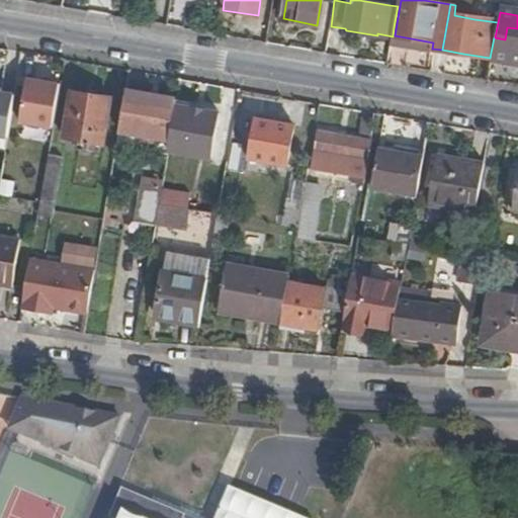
[(502,59),(517,61),(517,28),(507,27),(505,39),(502,59)]
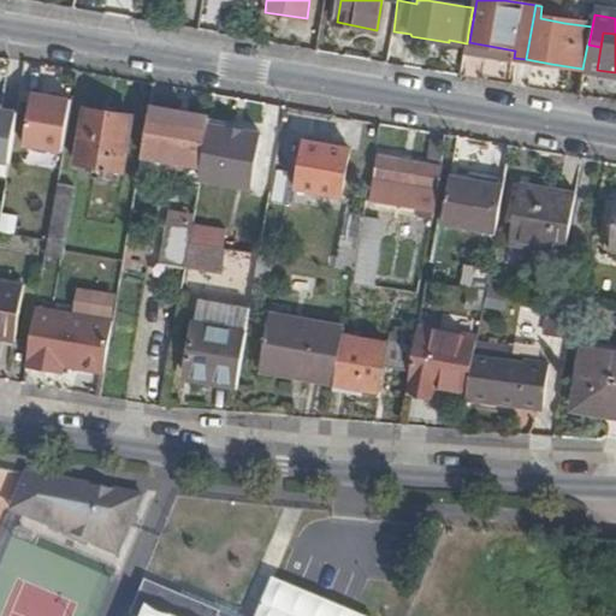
[(73,104),(34,96),(25,149),(65,155),(73,104)]
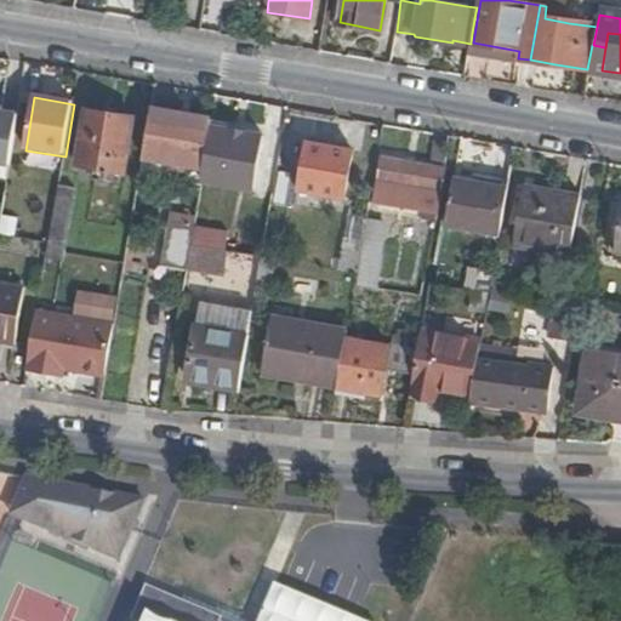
[(0,167),(10,169),(18,114),(3,112),(4,107),(0,106),(0,167)]
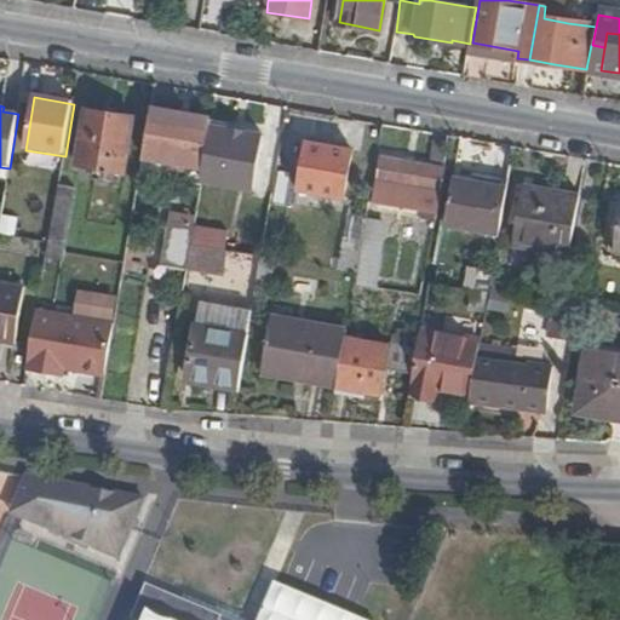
[(211,119),(151,108),(144,156),(202,166),(211,119)]
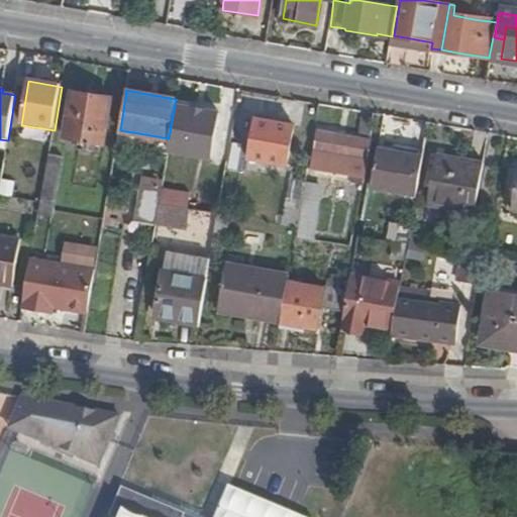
[(112,99),(72,91),(64,135),(78,138),(77,146),(95,149),(97,141),(104,142),(112,99)]
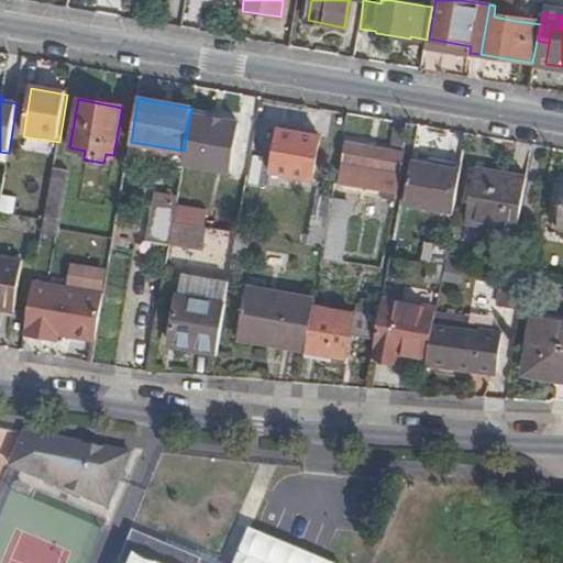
[(247,124),(198,116),(189,163),(203,165),(206,155),(238,161),(241,141),(244,141),(247,124)]
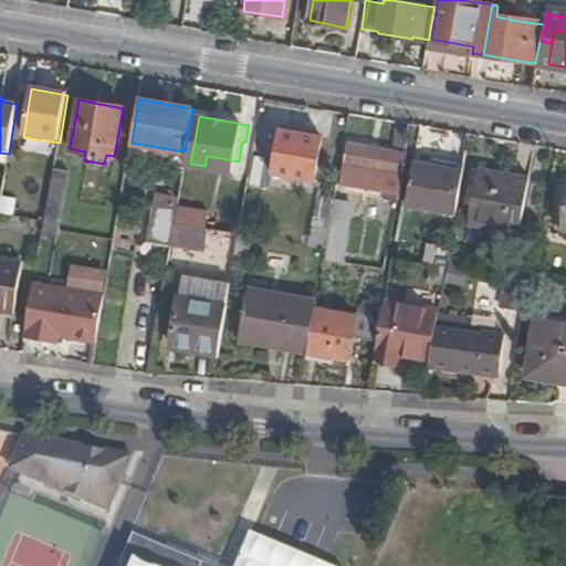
[(406,148),(409,130),(392,127),(390,145),(406,148)]
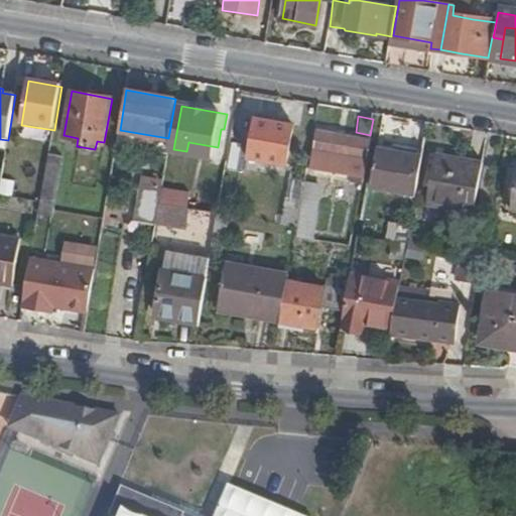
[(293,124),(256,118),(249,157),(285,164),(293,124)]
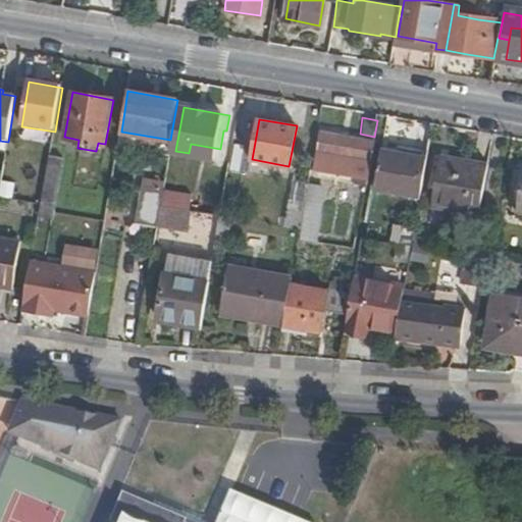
[(372,151),(373,143),(320,133),(313,170),(367,180),(372,151)]
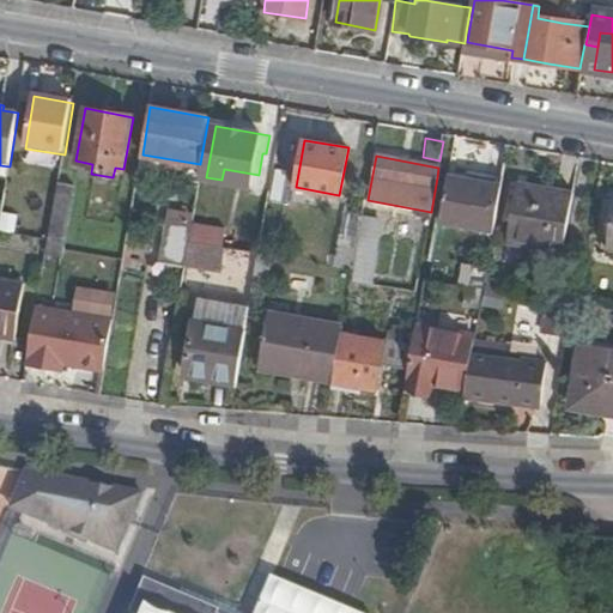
[(501,187),(448,177),(444,193),(439,222),(492,231),(498,200),(501,187)]
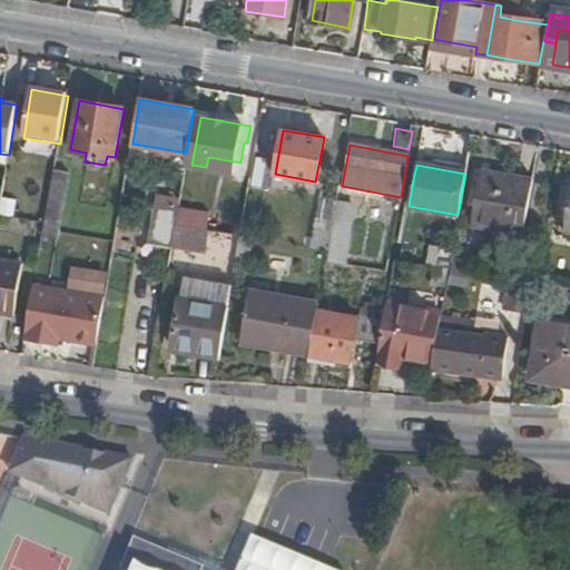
[(66,172),(52,169),(43,222),(42,231),(56,233),(66,172)]
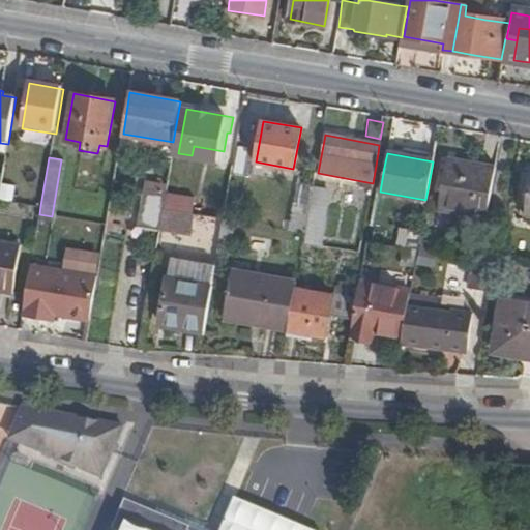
[(480,165),(447,158),(438,208),(486,217),(495,167),(480,165)]
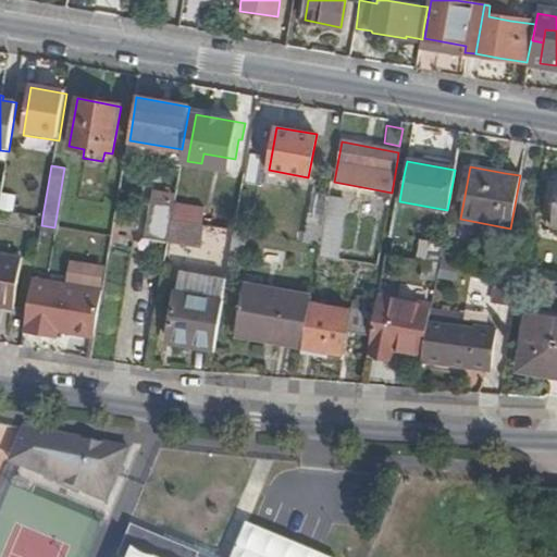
[(329,197),(329,194),(316,192),(312,213),(325,217),(326,209),(329,197)]
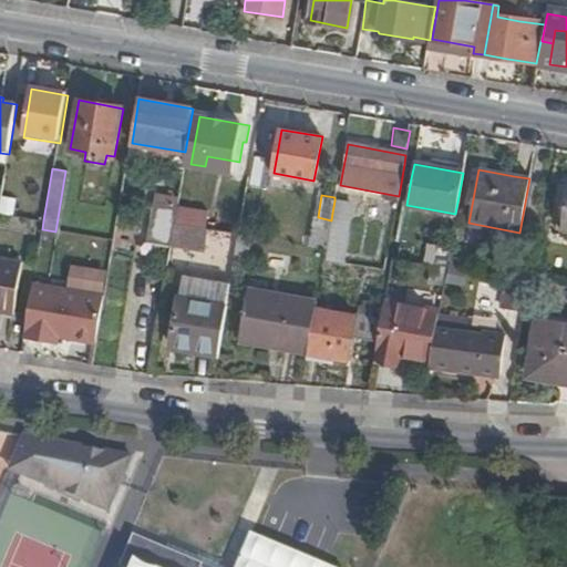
[(331,220),(326,249),(325,259),(340,263),(348,220),(350,204),(334,200),(332,213),(331,220)]
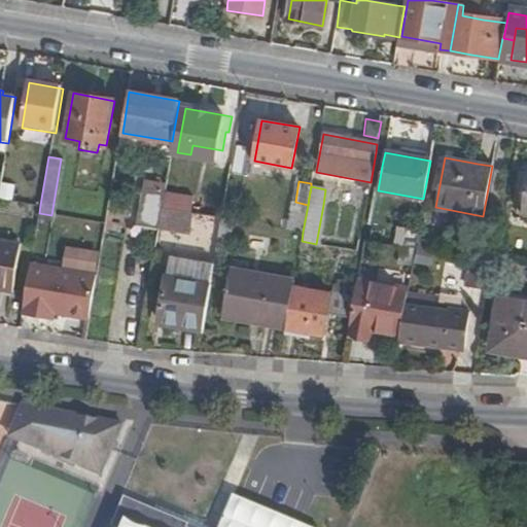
[(162,194),(142,190),(138,212),(157,216),(162,194)]
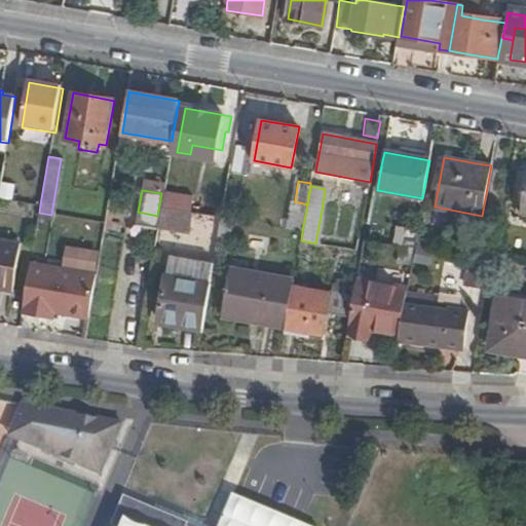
[(183,194),(163,191),(161,204),(161,208),(180,211),(183,194)]
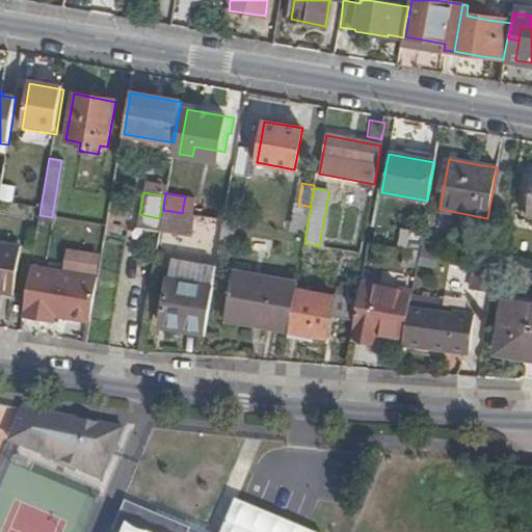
[(182,213),(163,210),(159,229),(193,235),(197,216),(182,213)]
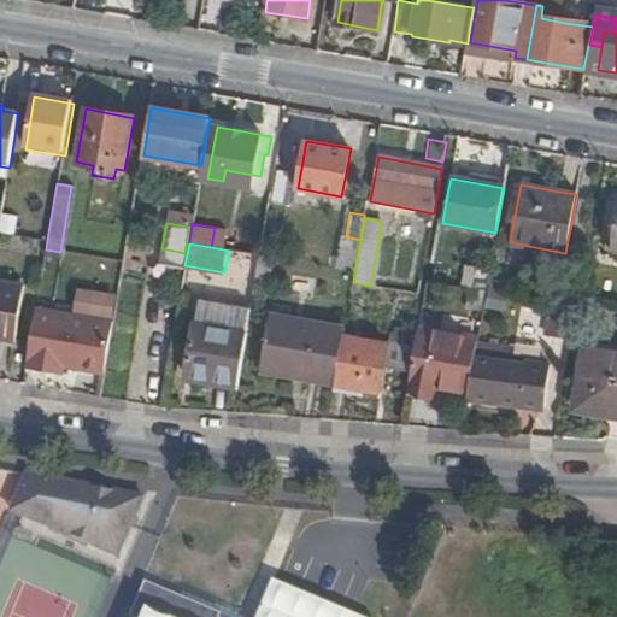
[(244,282),(251,254),(231,250),(225,277),(244,282)]
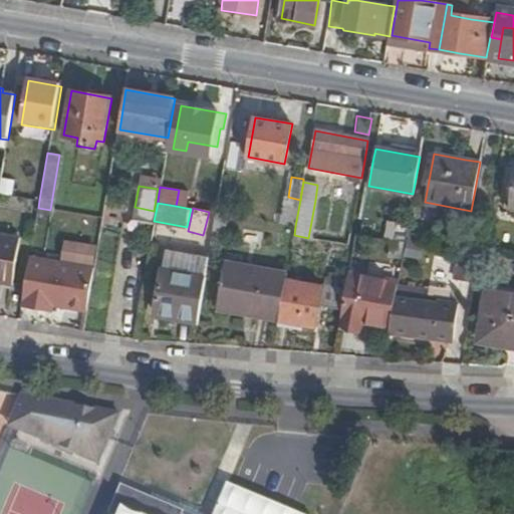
[(17,240),(0,236),(0,284),(9,287),(17,240)]
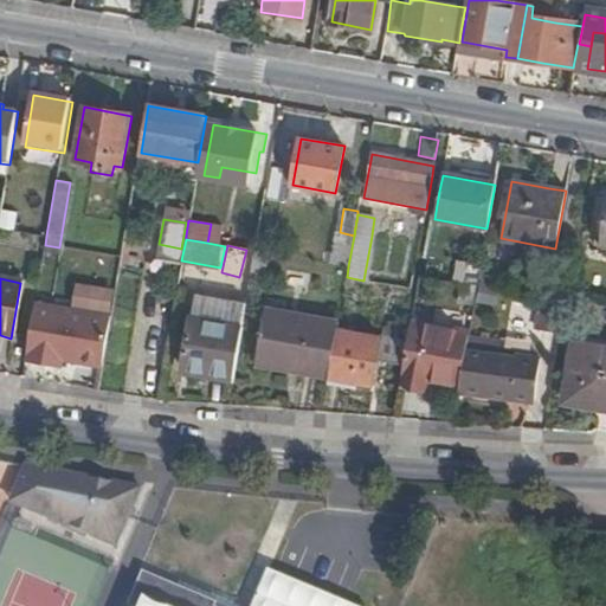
[(475,288),(461,284),(458,302),(471,304),(475,288)]
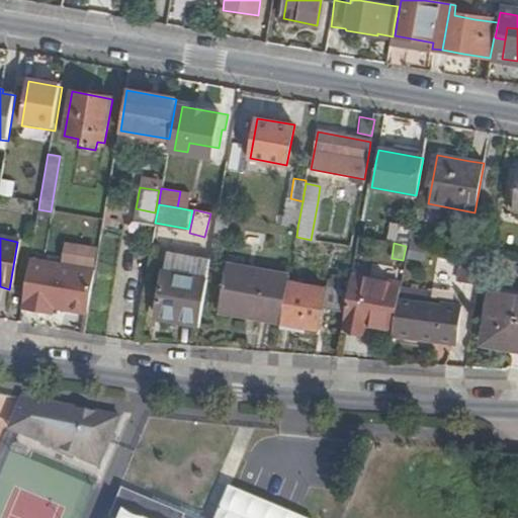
[(482,266),(484,254),(463,251),(459,281),(479,283),(482,266)]
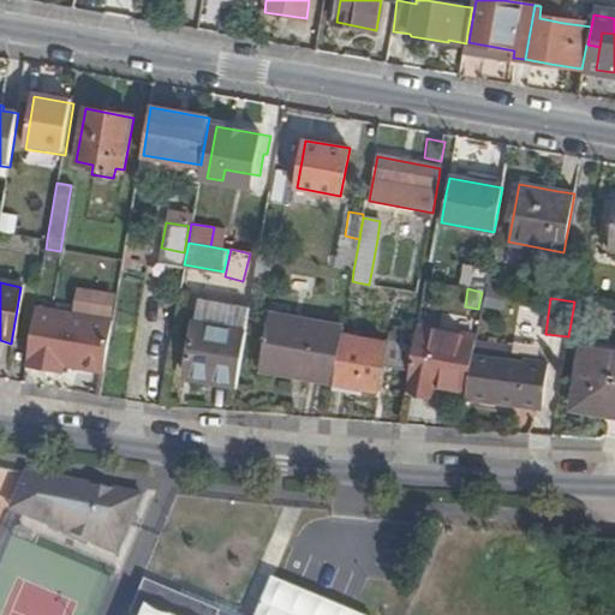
[(198,300),(195,322),(213,326),(243,330),(246,309),(198,300)]
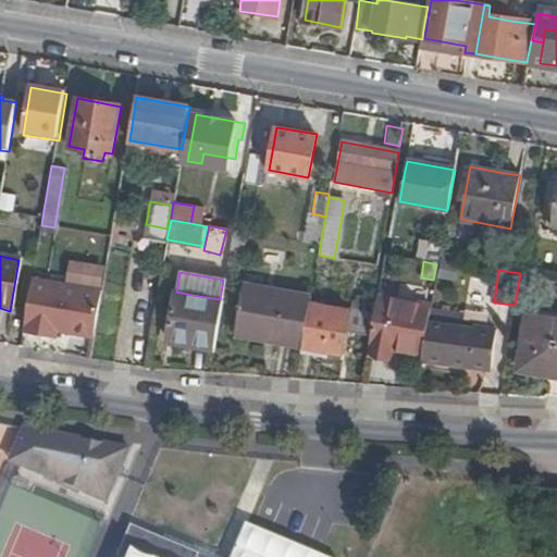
[(28,300),(23,332),(56,338),(56,331),(93,338),(97,310),(101,291),(33,277),(28,300)]
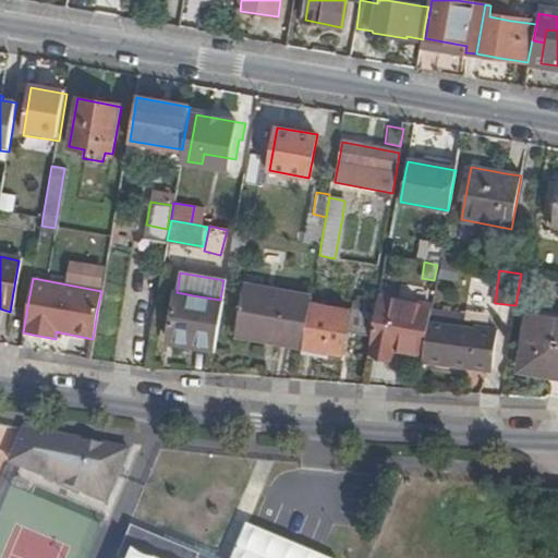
[(268,337),(303,343),(311,303),(312,294),(242,282),(233,337),(267,342),(268,337)]
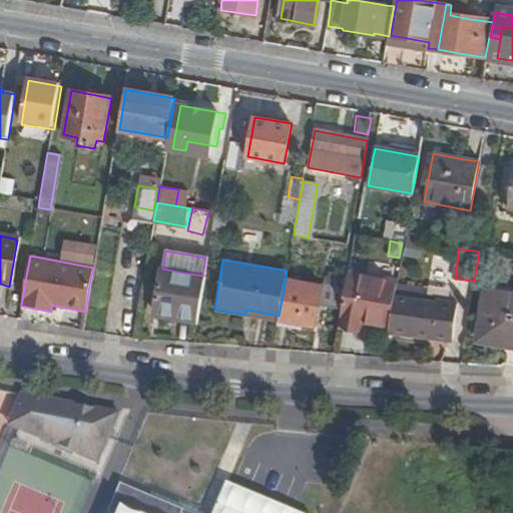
[(203,291),(205,276),(202,276),(177,272),(162,269),(155,312),(198,319),(203,291)]
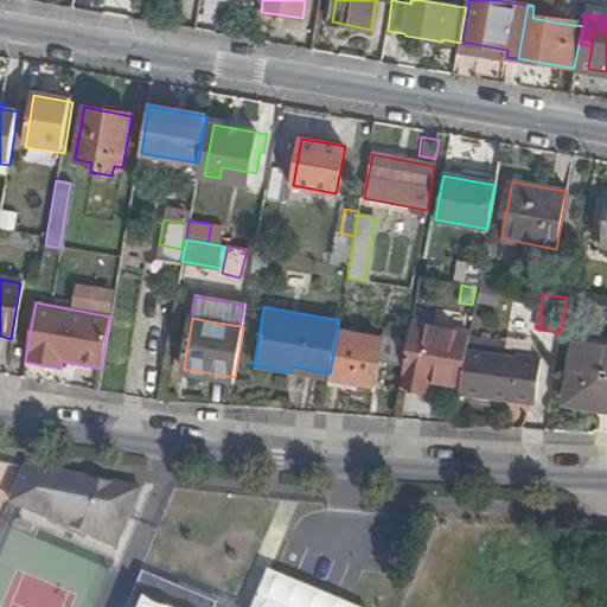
[(407,343),(410,327),(383,323),(381,338),(407,343)]
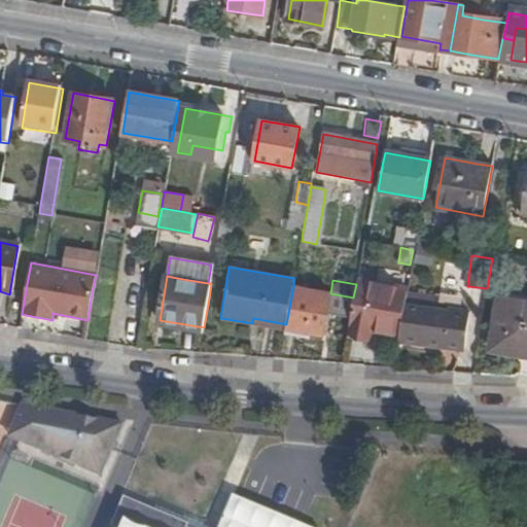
[(407,291),(356,282),(356,284),(353,297),(350,317),(347,334),(347,336),(370,340),(371,329),(399,336),(400,330),(405,307),(407,291)]
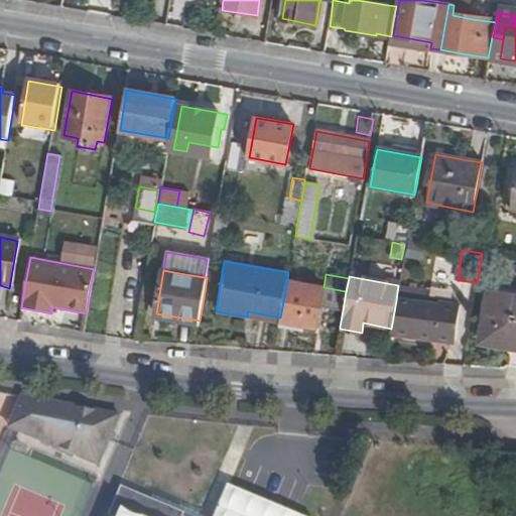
[(320,307),(343,310),(346,291),(324,287),(287,280),(280,317),(280,321),(316,329),(320,307)]
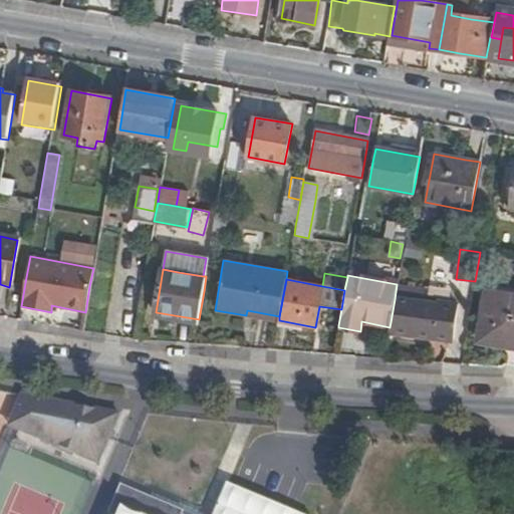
[(478,341),(496,344),(496,340),(513,343),(513,296),(487,292),(478,341)]
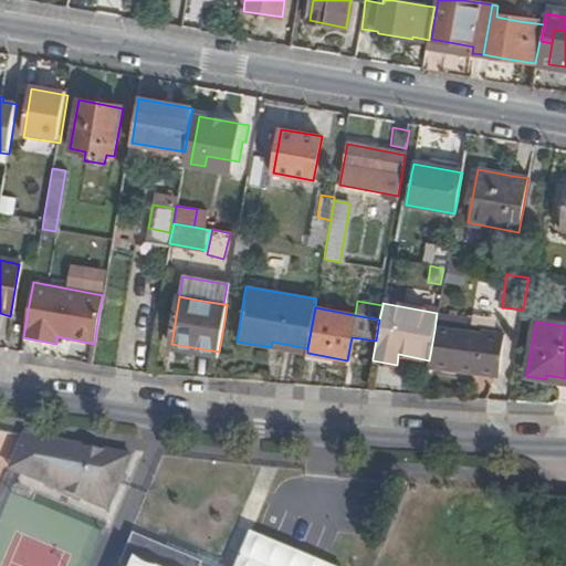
[(429,360),(429,364),(438,365),(442,331),(435,329),(430,355),(429,360)]
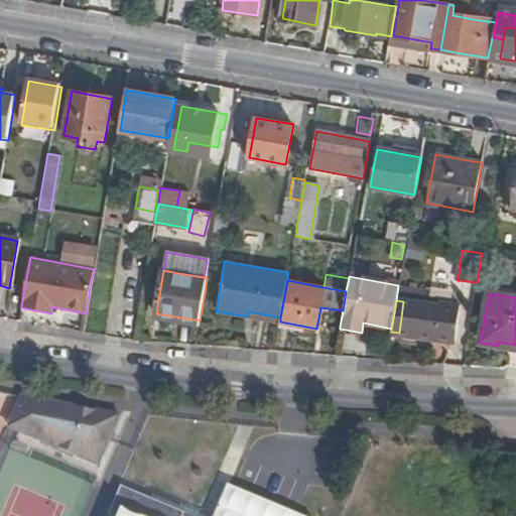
[(403,301),(399,333),(456,342),(462,305),(439,302),(439,306),(422,304),(403,301)]
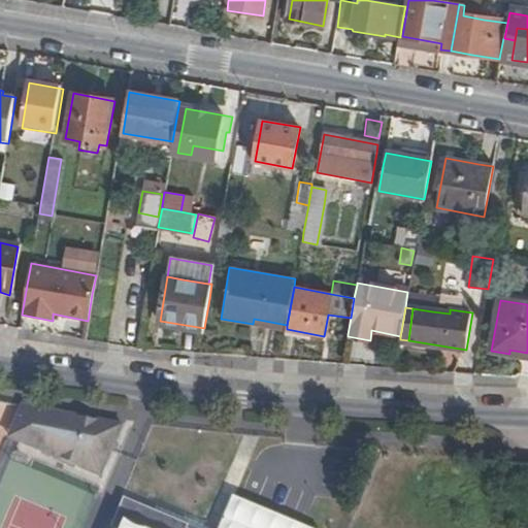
[(108,480),(127,432),(30,394),(11,441),(108,480)]
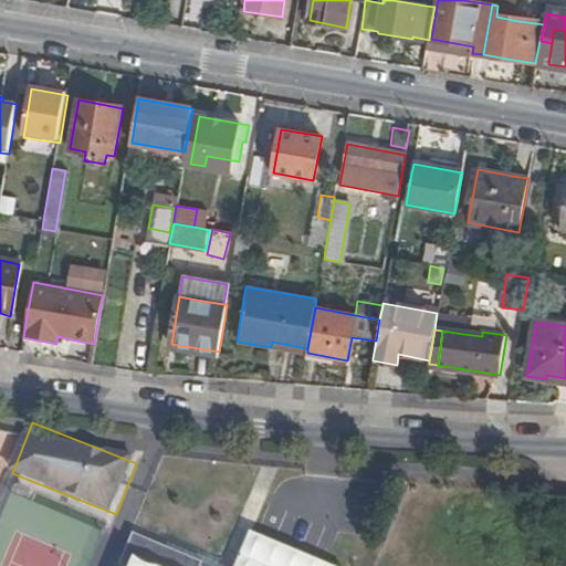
[(323,565),(253,537),(241,565),(323,565)]
